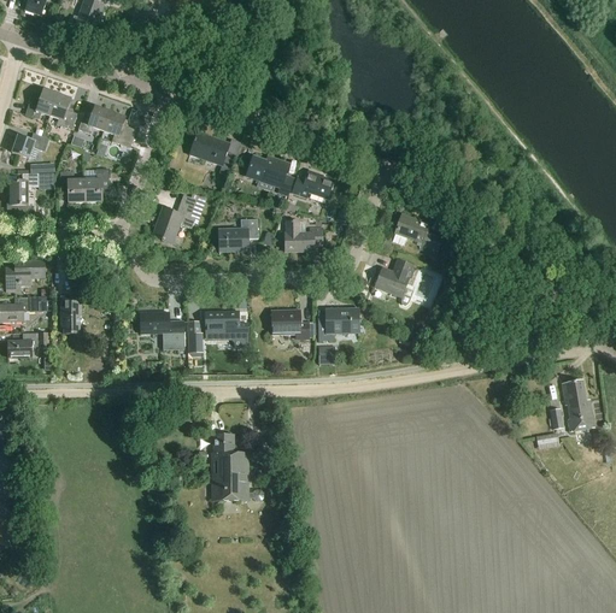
[(27,0),(24,9),(40,15),(45,0),(27,0)]
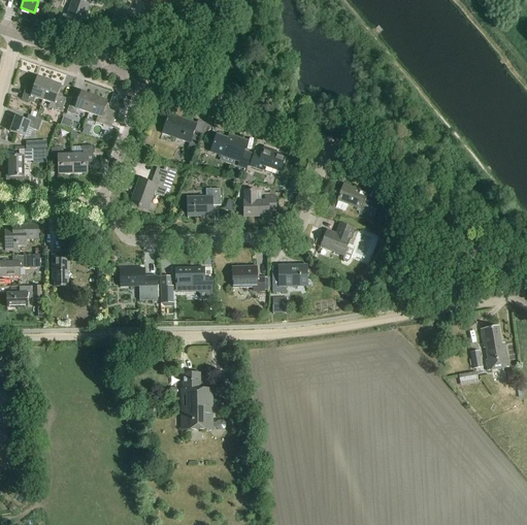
[(61,19),(65,20),(80,25),(89,3),(84,1),(84,0),(71,0),(67,13),(63,11),(61,19)]
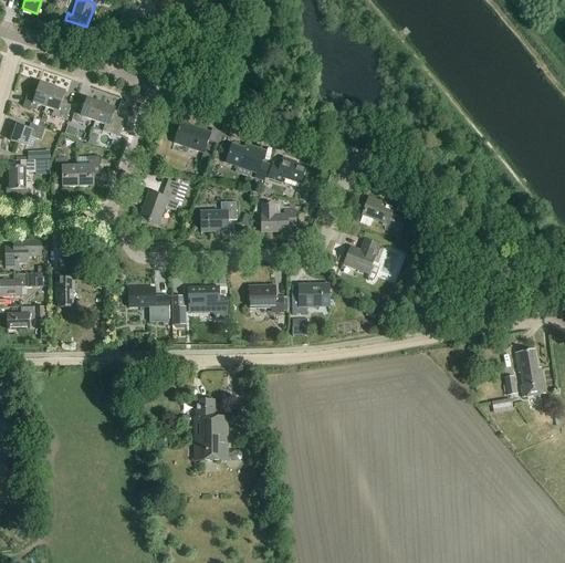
[(30,83),(27,92),(22,104),(34,108),(37,103),(45,105),(52,86),(39,82),(38,86),(30,83)]
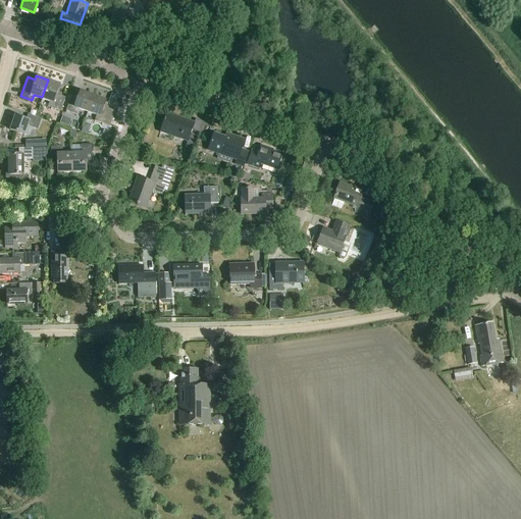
[(48,80),(42,97),(51,100),(49,105),(60,109),(64,98),(55,95),(59,83),(48,80)]
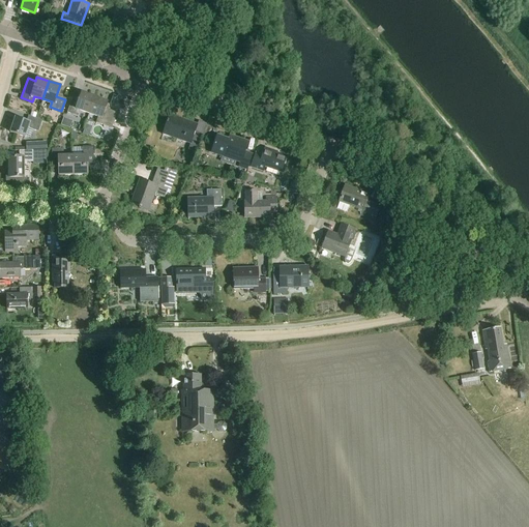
[(70,98),(66,111),(77,114),(79,109),(88,112),(94,96),(81,91),(80,96),(72,94),(70,98)]
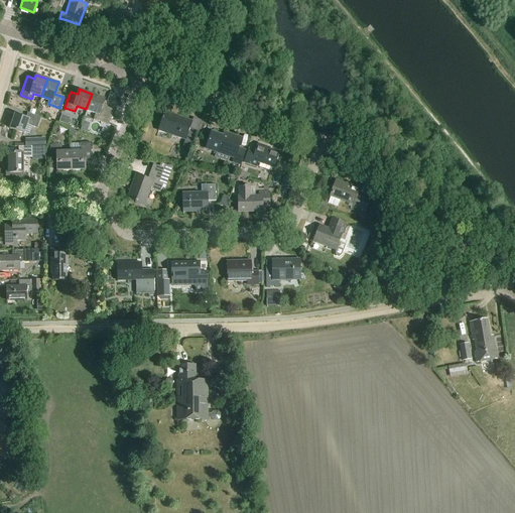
[(113,108),(103,104),(105,98),(92,94),(86,109),(95,112),(93,118),(108,123),(113,108)]
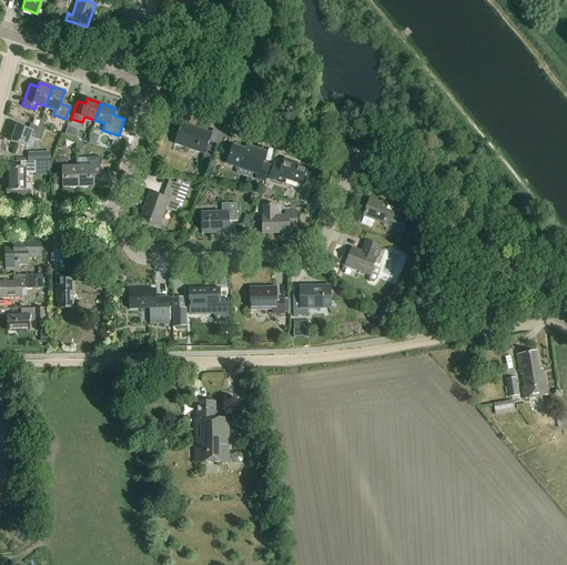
[(209,160),(215,142),(209,140),(212,132),(181,121),(174,141),(204,152),(202,158),(209,160)]
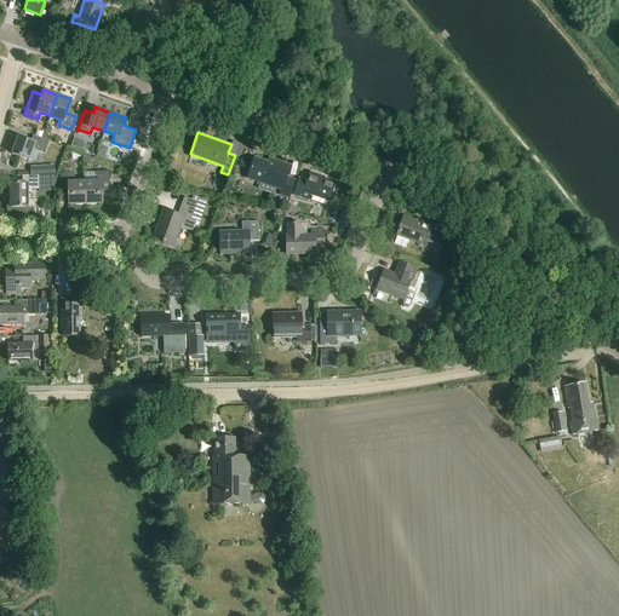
[(44,151),(49,139),(40,136),(34,133),(33,133),(30,140),(17,136),(11,153),(28,159),(33,148),(44,151)]
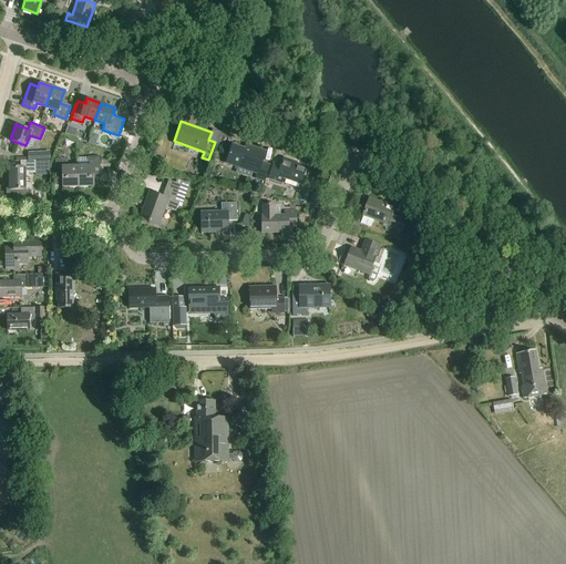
[(70,122),(69,131),(79,132),(80,124),(70,122)]
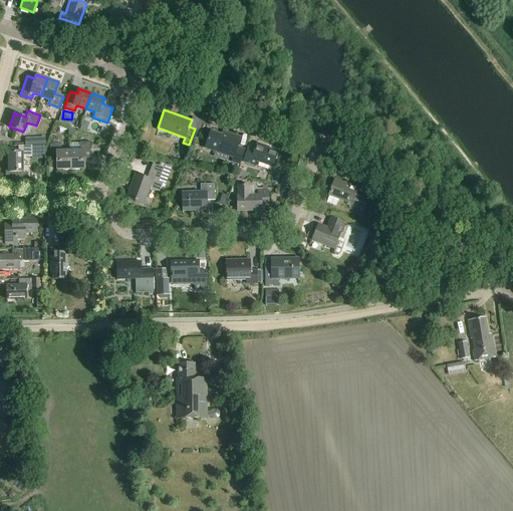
[(86,120),(82,119),(79,126),(86,130),(87,124),(86,120)]
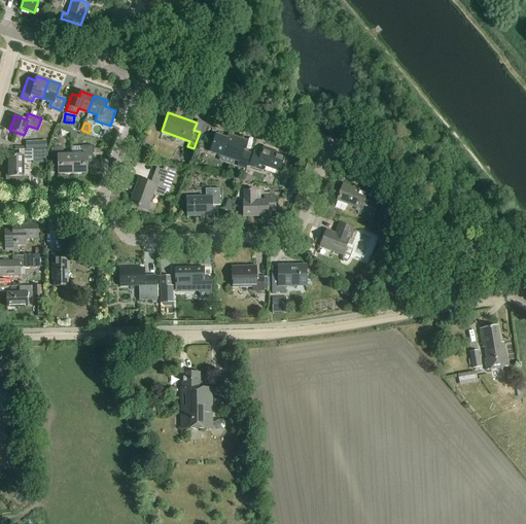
[(234,158),(238,160),(237,163),(245,165),(250,150),(244,148),(247,139),(234,135),(233,139),(216,133),(210,150),(222,154),(223,151),(234,155),(234,158)]
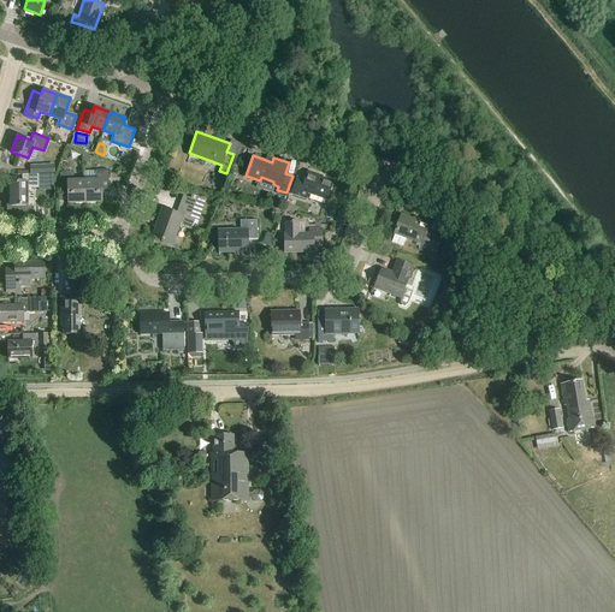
[(83,179),(84,201),(100,201),(100,188),(108,186),(107,170),(94,171),(94,179),(83,179)]
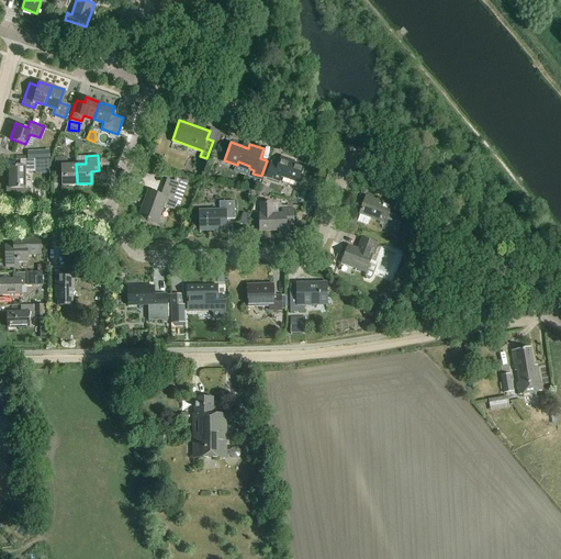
[(299,180),(304,164),(290,159),(291,158),(281,155),(278,163),(271,160),(267,175),(279,179),(280,174),(299,180)]
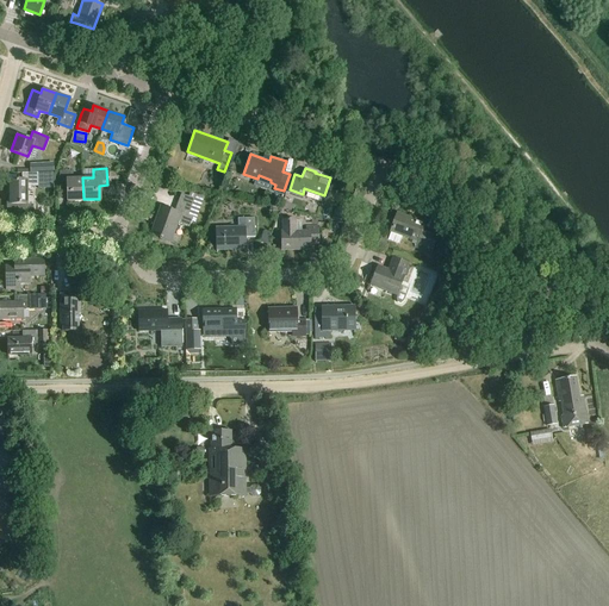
[(67,200),(84,199),(82,177),(72,179),(72,169),(58,170),(60,186),(67,186),(67,200)]
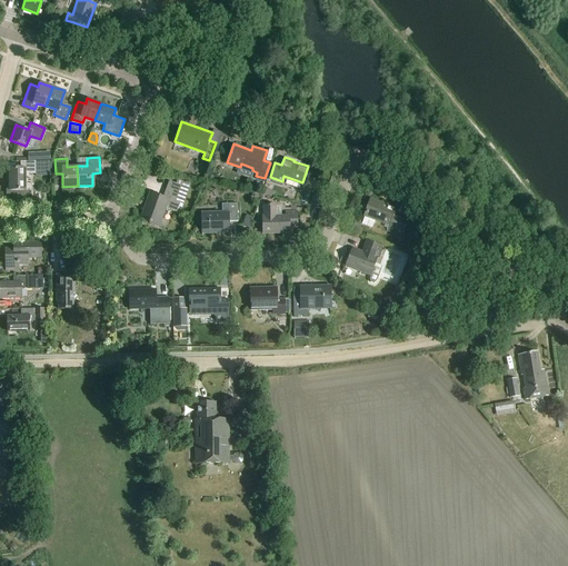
[(9,167),(9,180),(6,180),(6,192),(16,192),(16,197),(25,197),(25,189),(25,172),(35,172),(35,168),(47,168),(47,165),(51,165),(51,160),(35,160),(19,160),(20,167),(9,167)]
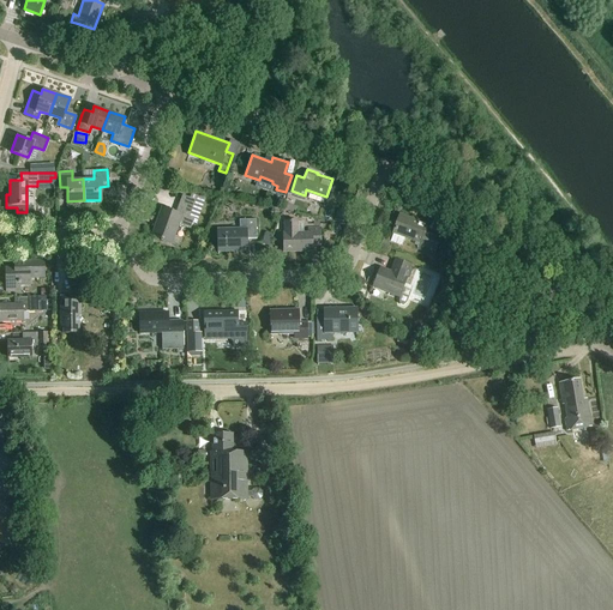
[(182,192),(179,200),(175,211),(160,205),(150,233),(161,237),(160,239),(172,242),(179,221),(188,224),(191,225),(193,217),(192,216),(194,206),(192,206),(196,197),(182,192)]
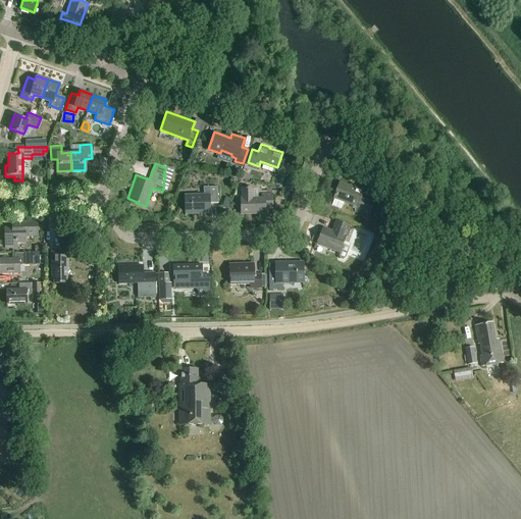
[(372,201),(367,199),(361,197),(363,190),(341,182),(332,204),(342,207),(344,200),(357,205),(356,209),(362,212),(368,214),(372,201)]
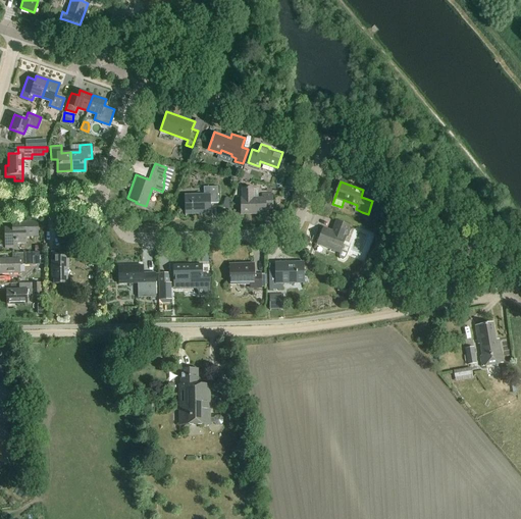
[(217,186),(209,186),(204,186),(204,194),(185,195),(186,213),(210,212),(209,202),(218,202),(217,186)]
